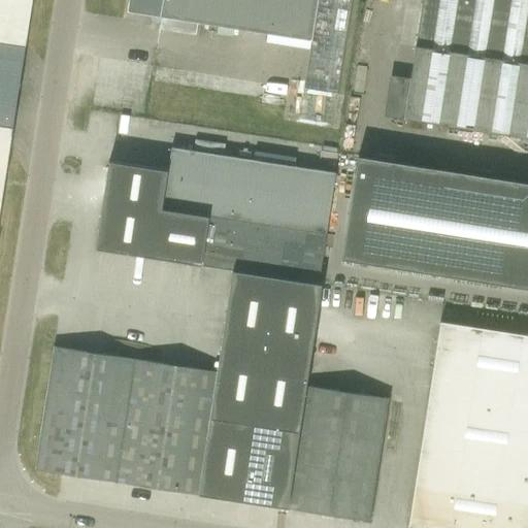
[(0,0),(0,209),(32,0),(0,0)]
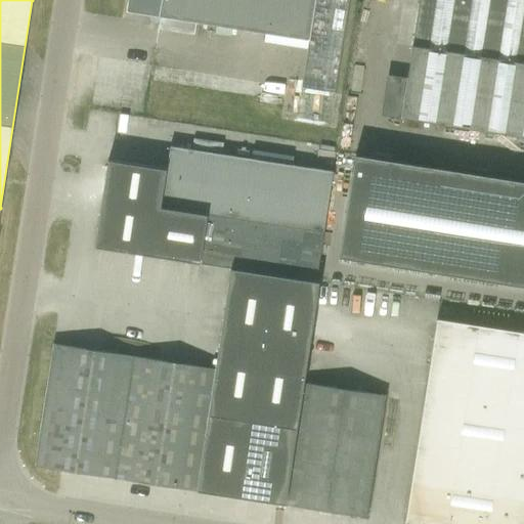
[(301,88),(334,93),(348,0),(127,0),(126,12),(151,16),(150,25),(159,26),(158,30),(193,35),(195,23),(309,41),(301,88)]
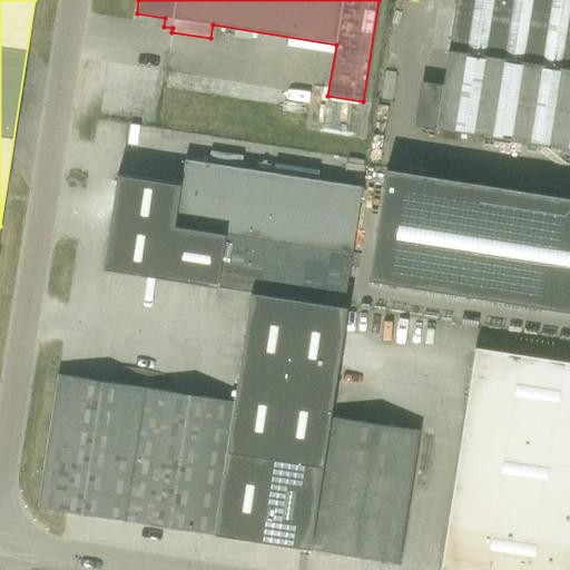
[(569,0),(455,0),(436,129),(569,149),(569,0)]
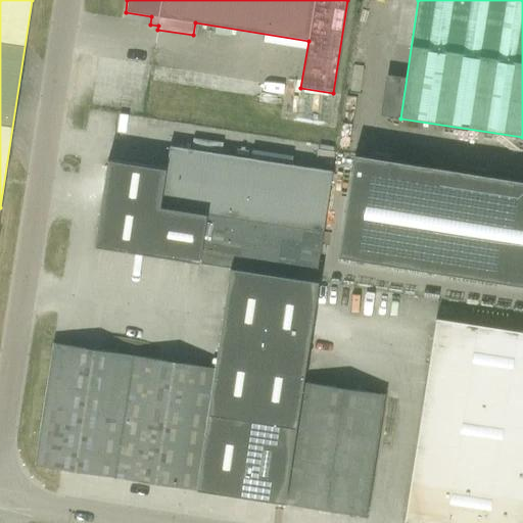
[(315,281),(332,172),(169,146),(167,169),(108,160),(95,247),(230,268),(315,281)]
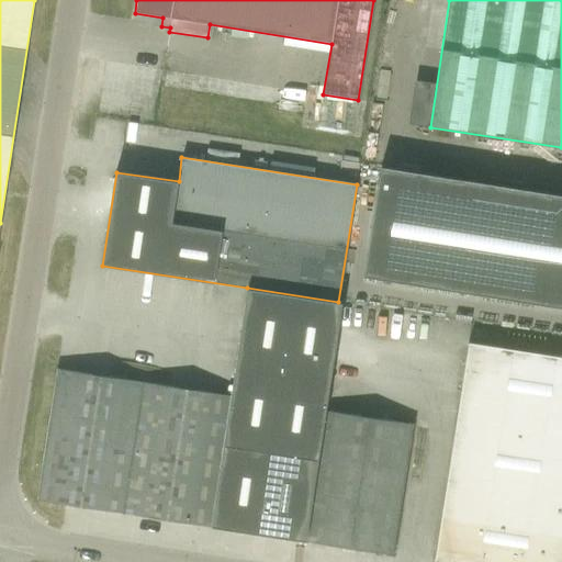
[(561,194),(381,167),(364,276),(561,306),(561,194)]
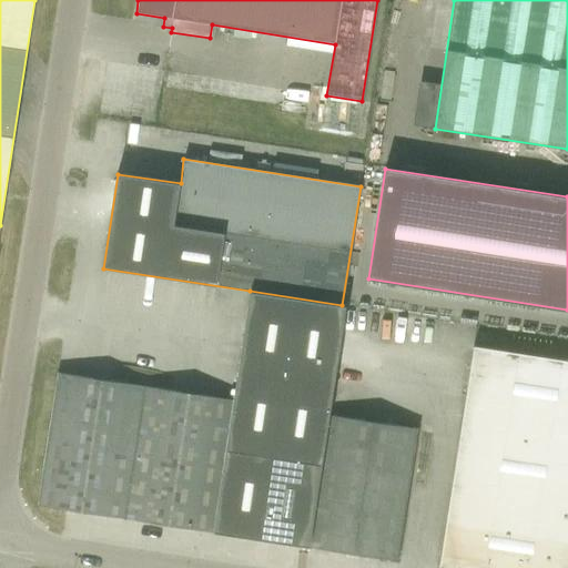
[(342,305),(250,291),(233,401),(213,531),(310,547),(330,415),(345,305),(342,305)]
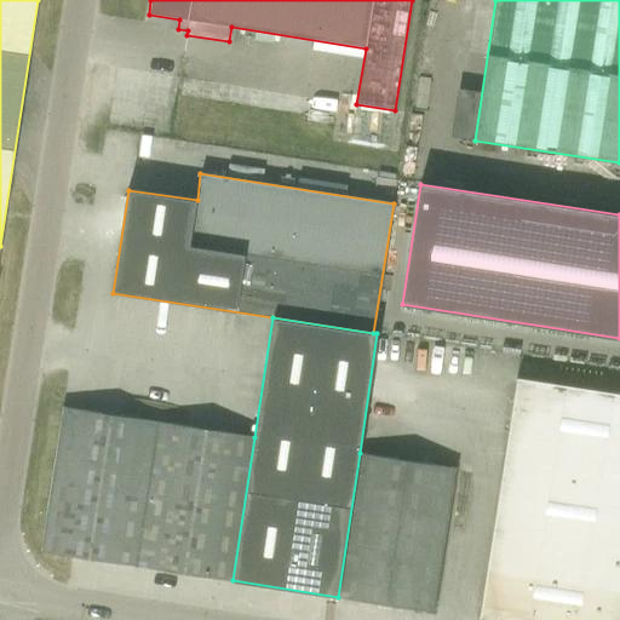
[(480,619),(483,619),(619,619),(619,394),(517,378),(480,619)]
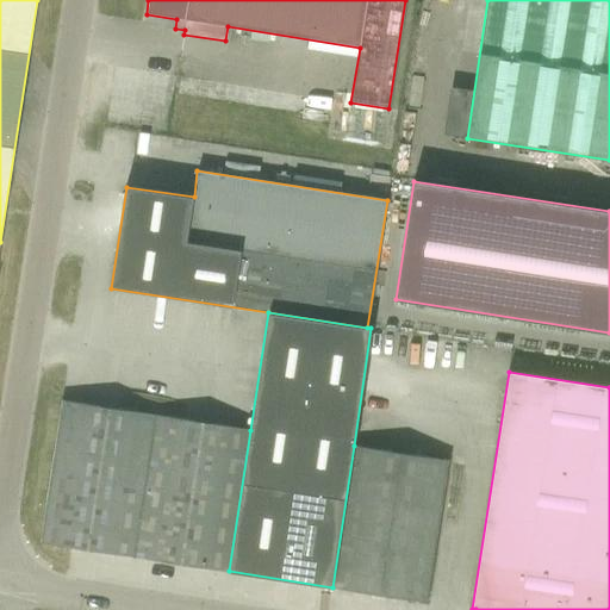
[(41,542),(229,571),(250,430),(62,402),(41,542)]
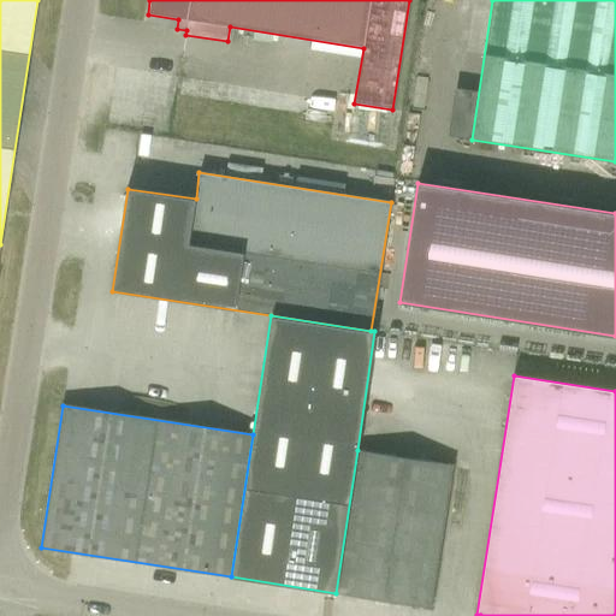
[(336,593),(431,608),(454,466),(357,450),(336,593)]
